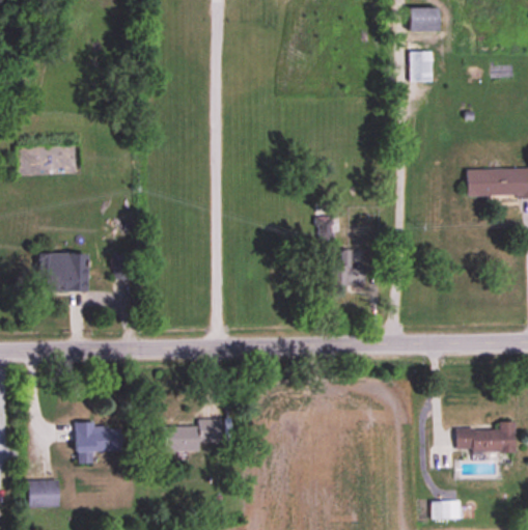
[(410,7),(410,31),(439,31),(439,7),(410,7)]
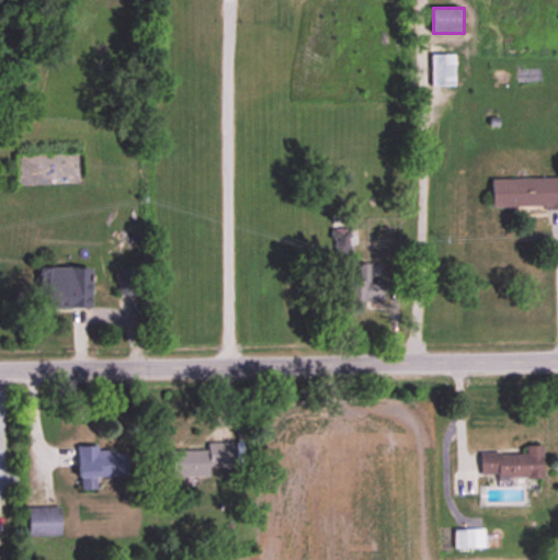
[(435,86),(457,86),(457,54),(435,54),(435,86)]
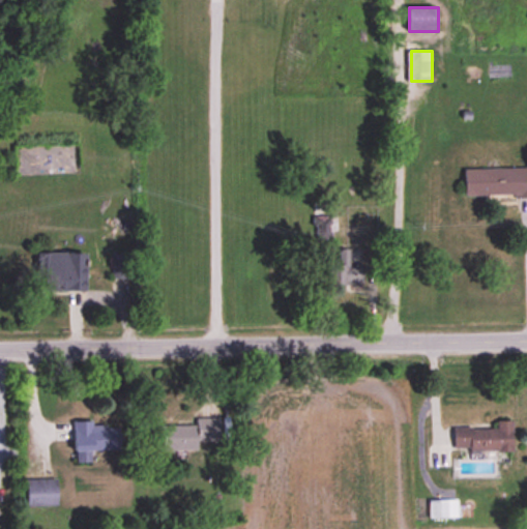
[(80,144),(21,144),(21,173),(81,173),(80,144)]
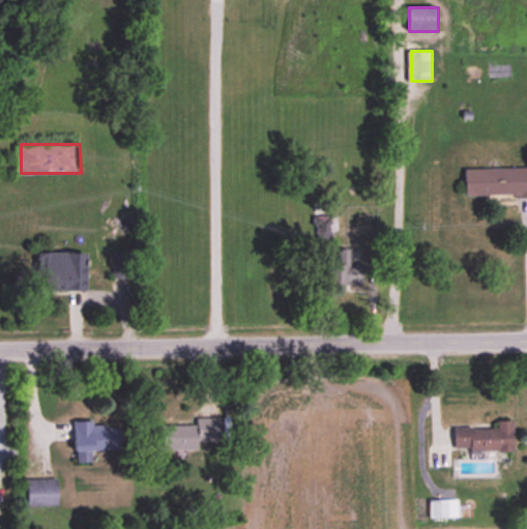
[(526,168),(467,168),(467,196),(526,196),(526,168)]
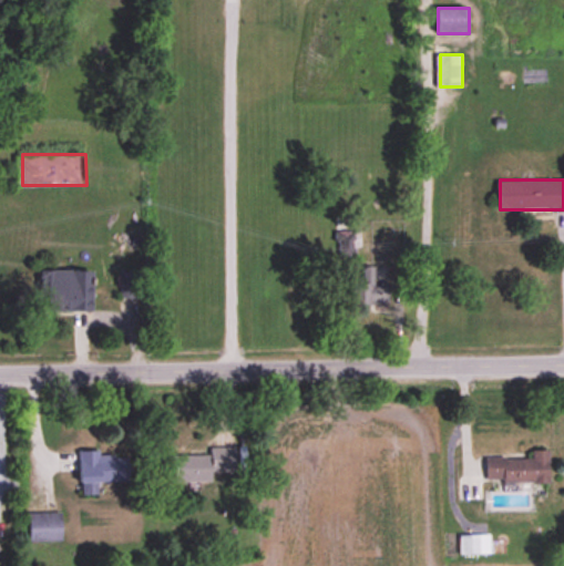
[(360,255),(360,219),(339,219),(339,255),(360,255)]
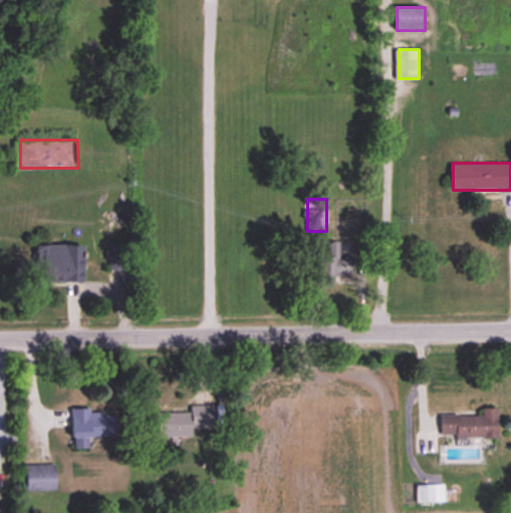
[(340,243),(328,243),(328,275),(347,275),(347,260),(340,260),(340,243)]
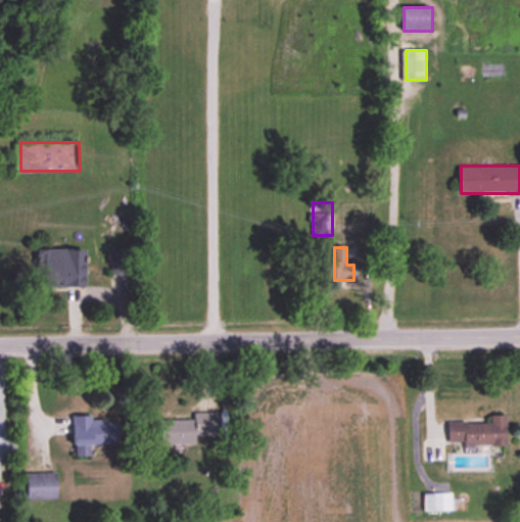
[(87,287),(87,250),(45,250),(45,287),(87,287)]
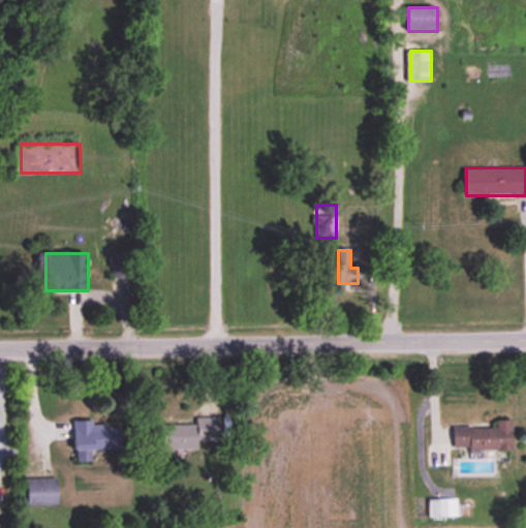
[(116,276),(130,276),(130,255),(116,255),(116,276)]
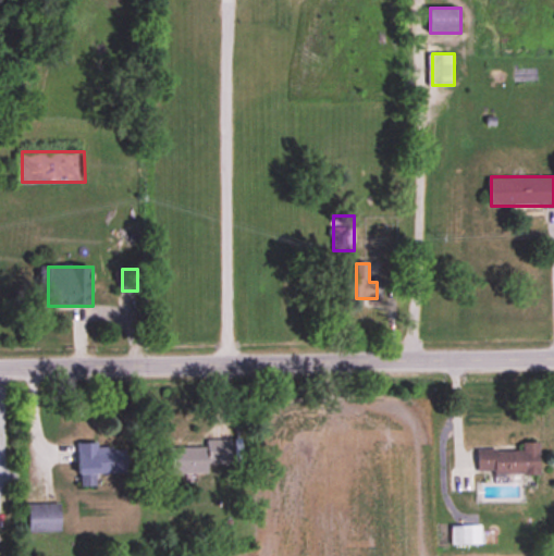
[(234,464),(233,441),(208,441),(208,448),(171,448),(171,473),(210,473),(210,464),(234,464)]
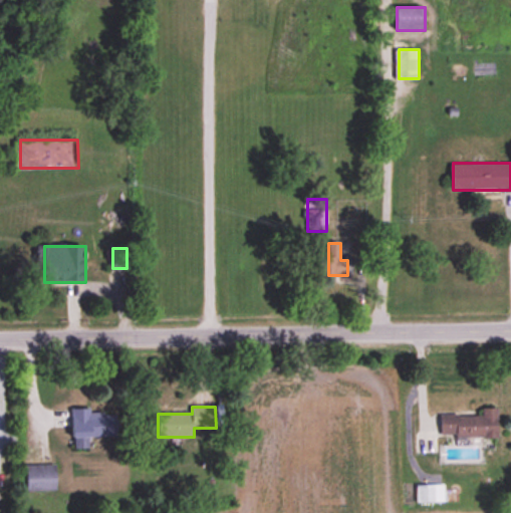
[(499,437),(499,409),(483,408),(483,416),(442,415),(441,436),(499,437)]
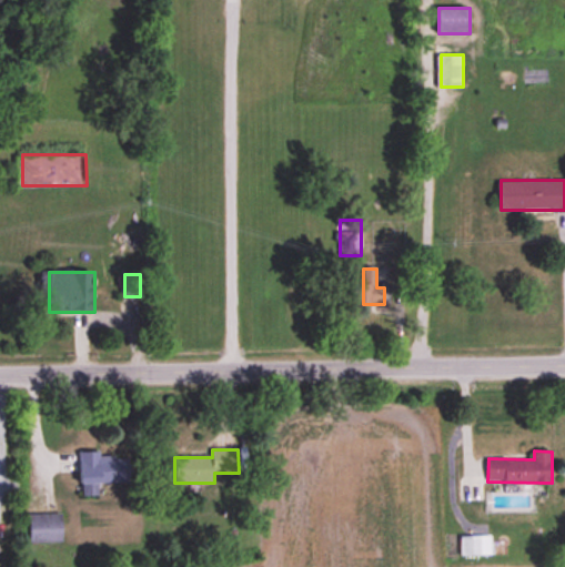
[(81,455),(82,496),(101,495),(100,484),(130,483),(129,453),(81,455)]
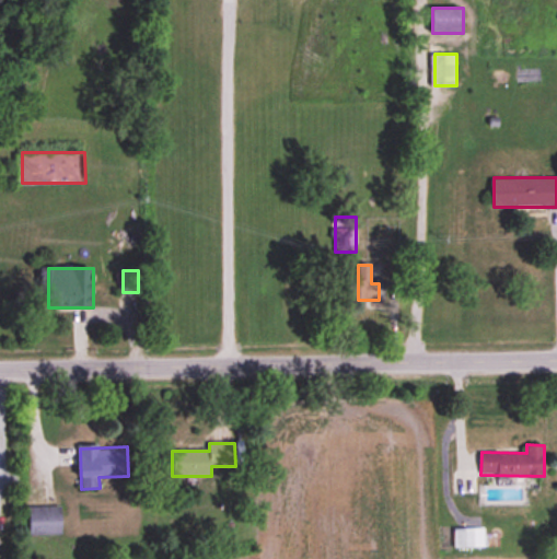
[(31,505),(31,535),(62,535),(62,505),(31,505)]
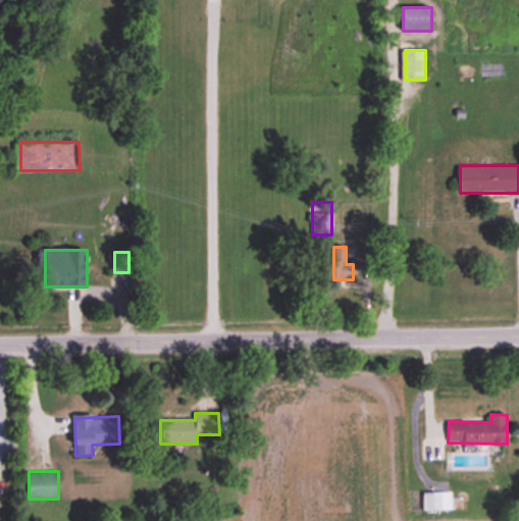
[(424,510),(452,510),(452,492),(424,492),(424,510)]
